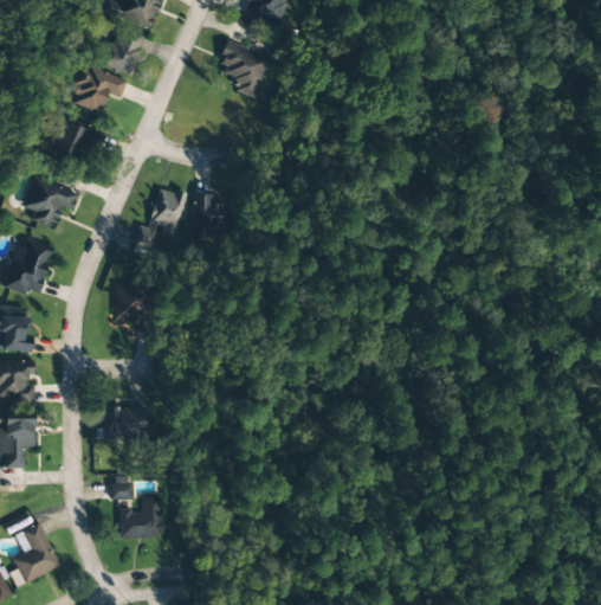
[(149,29),(160,0),(124,0),(117,17),(149,29)]
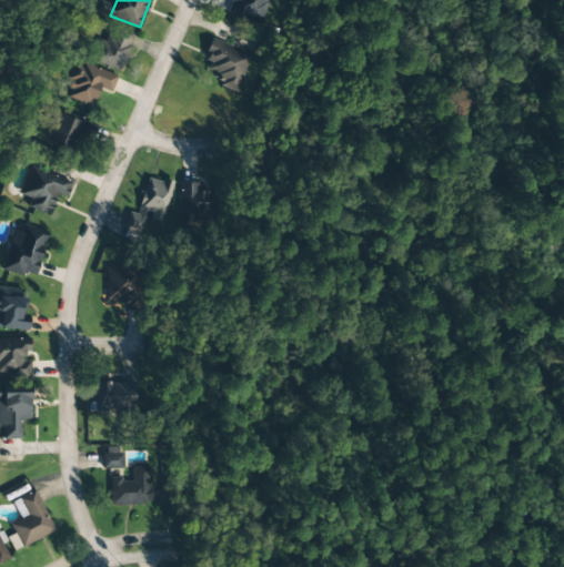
[(263,22),(270,0),(235,0),(231,13),(263,22)]
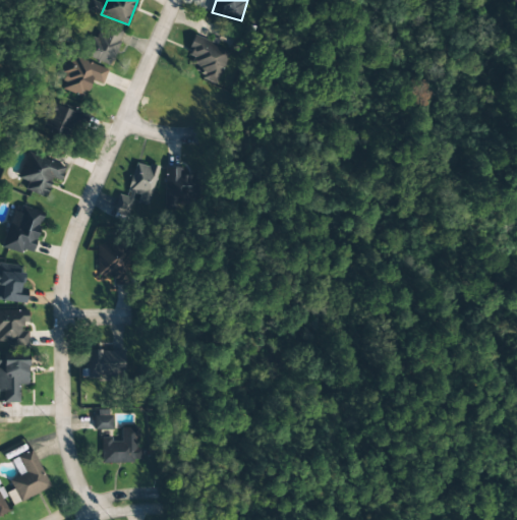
[(87,53),(110,64),(126,32),(103,20),(87,53)]
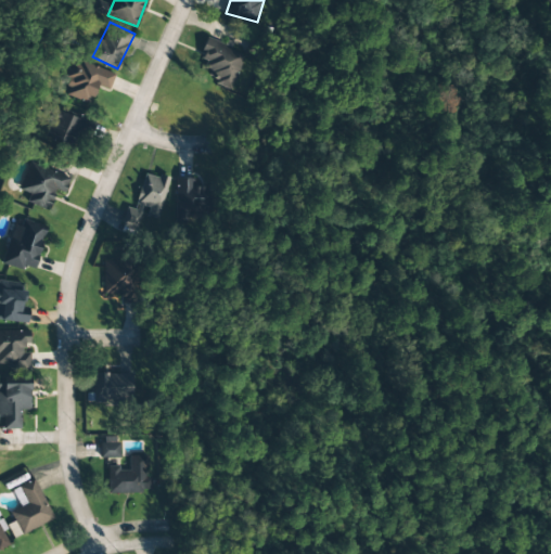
[(233,89),(247,53),(208,38),(201,59),(209,62),(207,69),(219,74),(217,81),(233,89)]
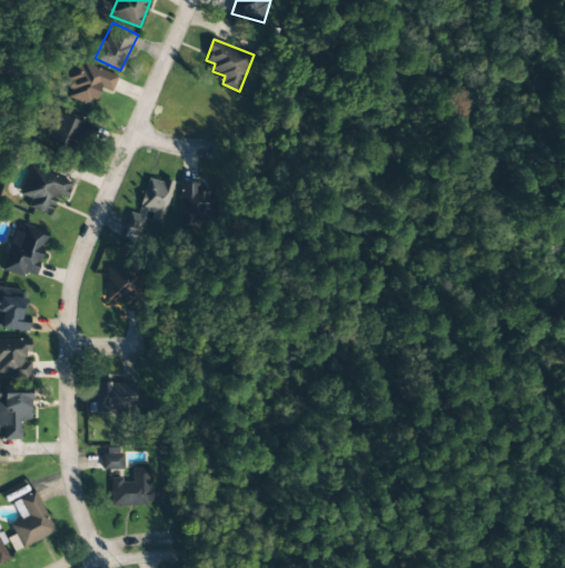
[(68,96),(93,106),(101,87),(114,91),(120,76),(82,60),(68,96)]
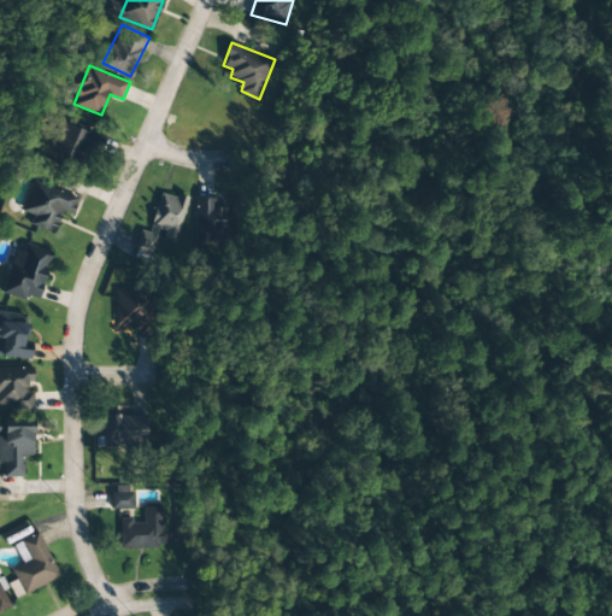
[(62,118),(51,150),(95,165),(106,133),(62,118)]
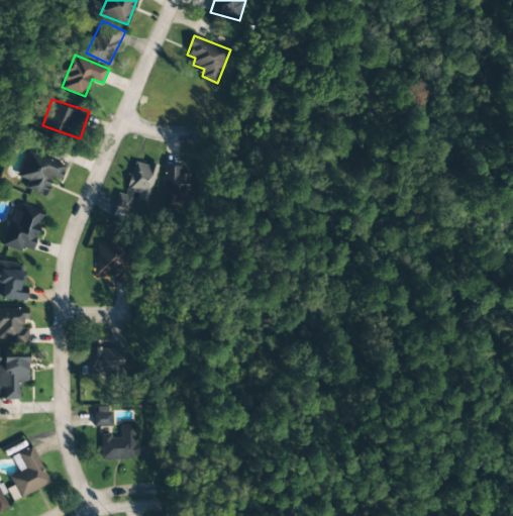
[(62,180),(68,165),(29,149),(19,176),(29,180),(26,187),(46,195),(54,177),(62,180)]
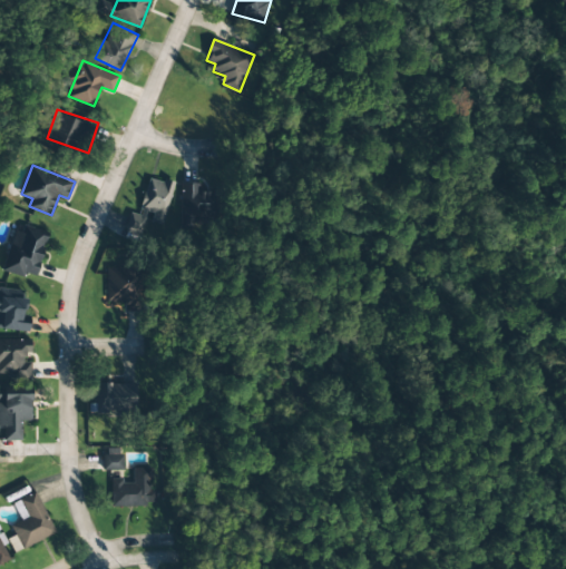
[(156,213),(154,221),(166,224),(176,183),(150,177),(143,209),(156,213)]
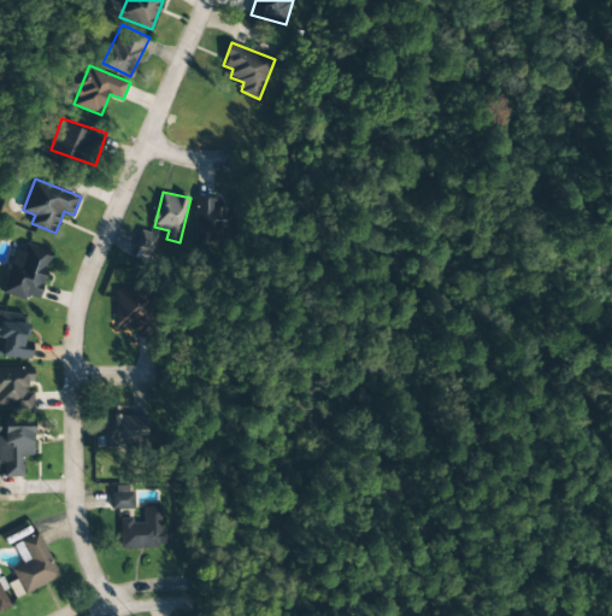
[(242,234),(241,206),(219,206),(219,198),(199,198),(199,245),(230,244),(230,234),(242,234)]
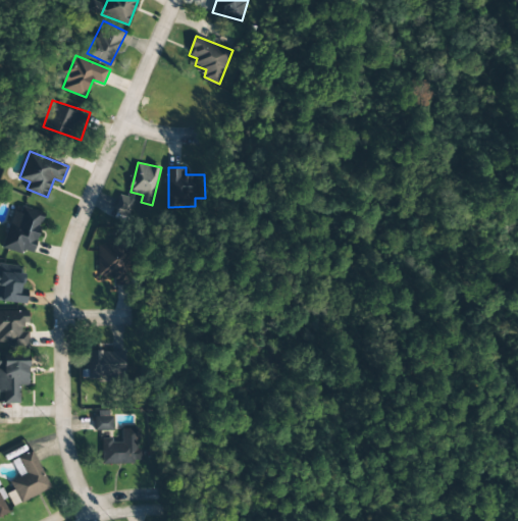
[(135,199),(125,196),(119,210),(128,213),(135,199)]
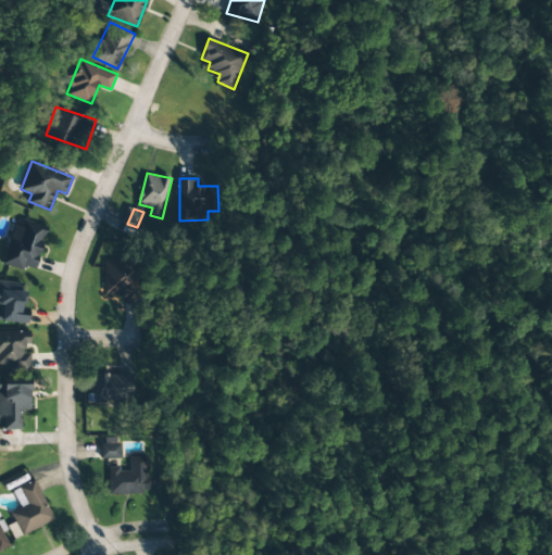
[(47,224),(17,216),(5,263),(35,270),(47,224)]
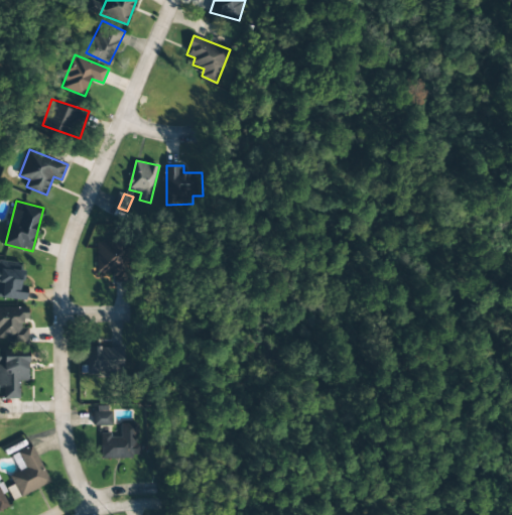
[(99,244),(99,274),(126,274),(126,244),(99,244)]
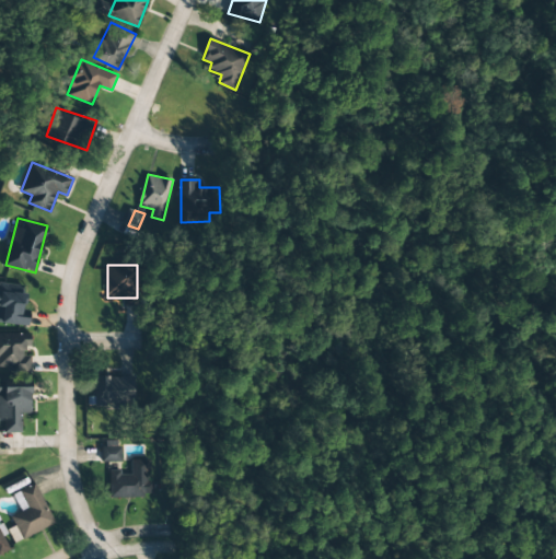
[(25,284),(1,281),(0,289),(0,322),(29,325),(31,309),(23,307),(25,284)]
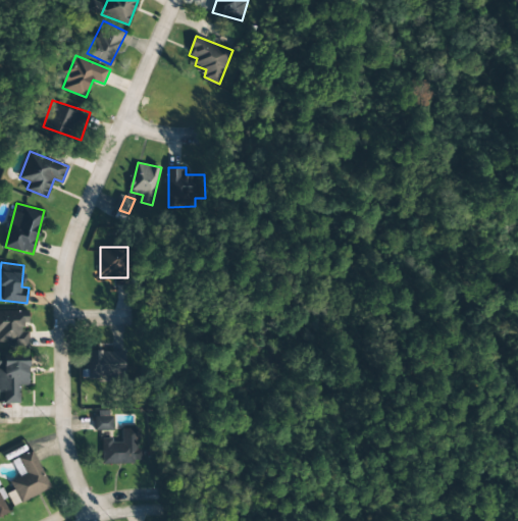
[(0,345),(30,345),(30,330),(29,330),(29,310),(0,310),(0,345)]
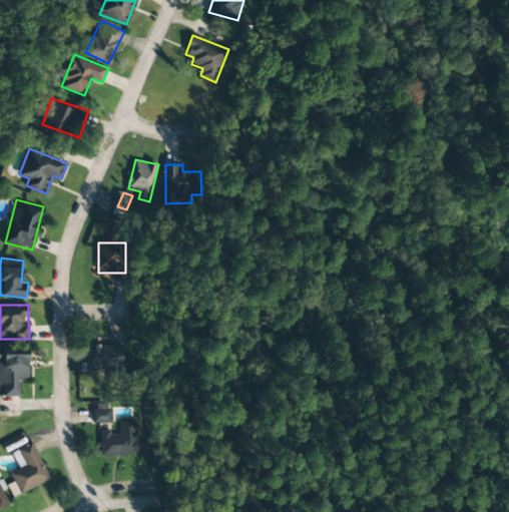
[(89,372),(122,372),(122,345),(89,345),(89,372)]
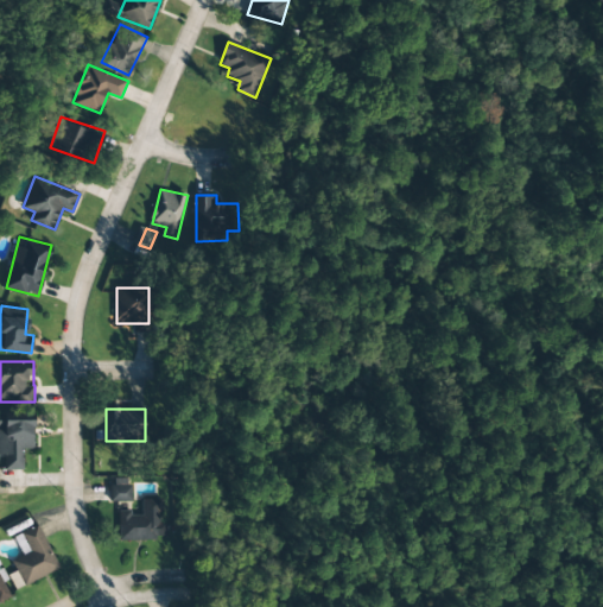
[(0,454),(5,454),(5,468),(24,468),(24,448),(33,448),(33,412),(0,412),(0,454)]
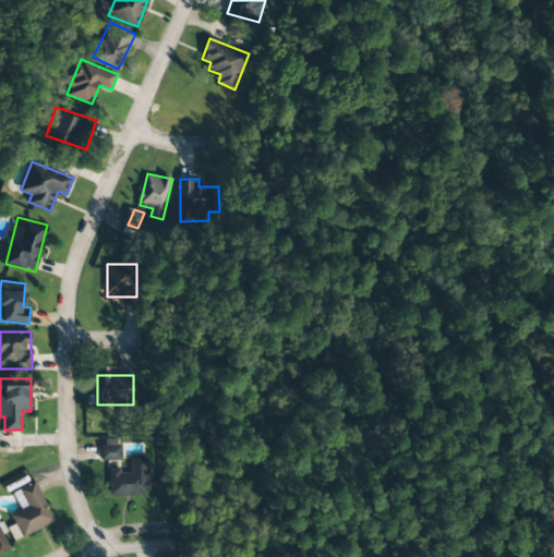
[(103,459),(122,459),(122,438),(103,438),(103,459)]
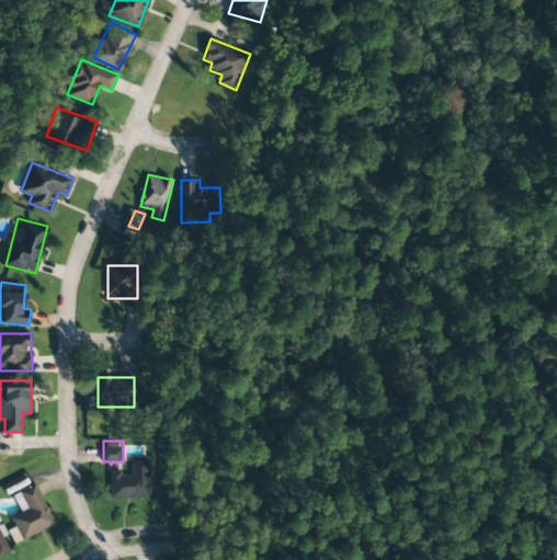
[(112,498),(152,498),(152,459),(133,459),(133,471),(112,471),(112,498)]
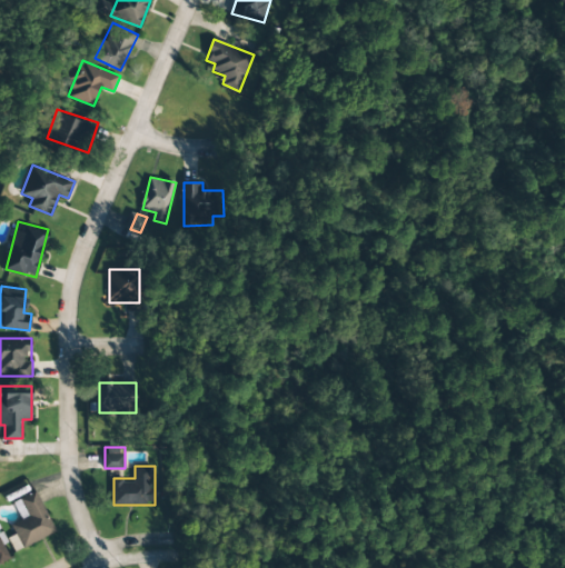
[(16,500),(23,520),(15,524),(22,546),(56,534),(39,491),(16,500)]
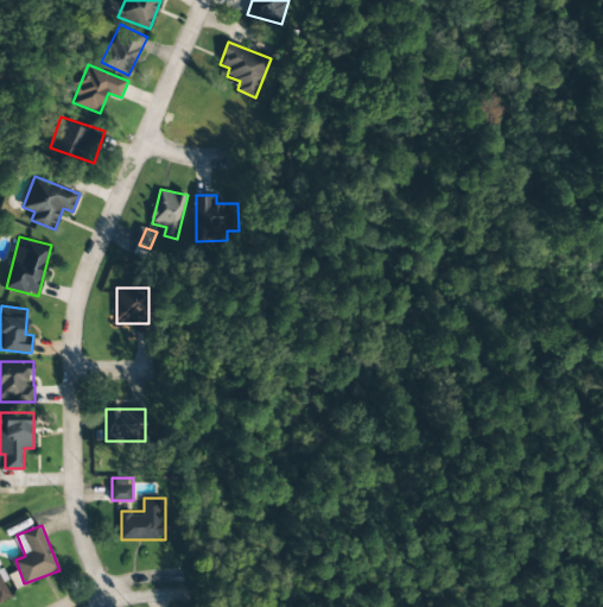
[(0,600),(10,595),(0,576),(0,600)]
